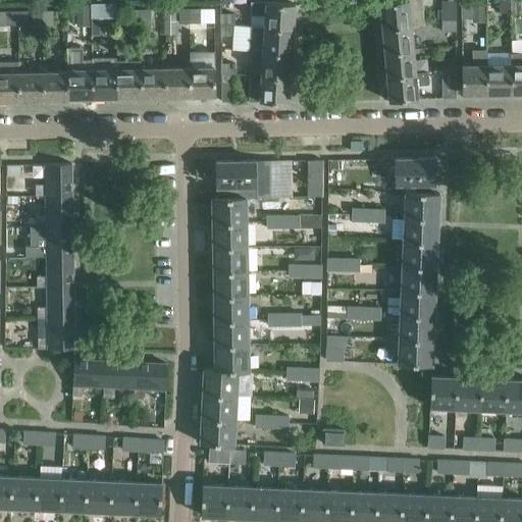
[(382,24),(410,21),(423,20),(420,0),(401,0),(380,2),(382,24)]
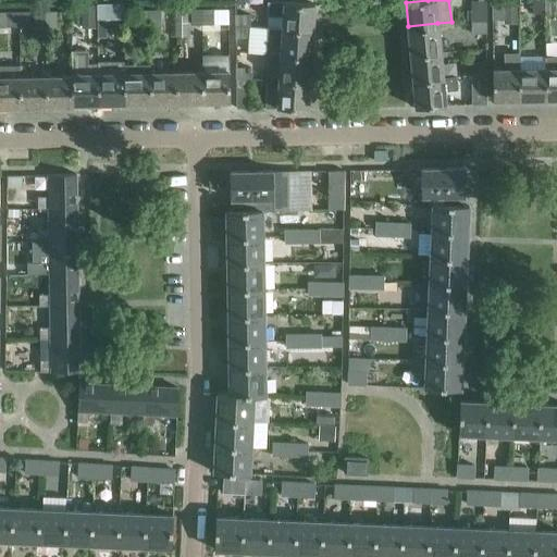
[(545,12),(544,0),(532,0),(533,12),(545,12)]
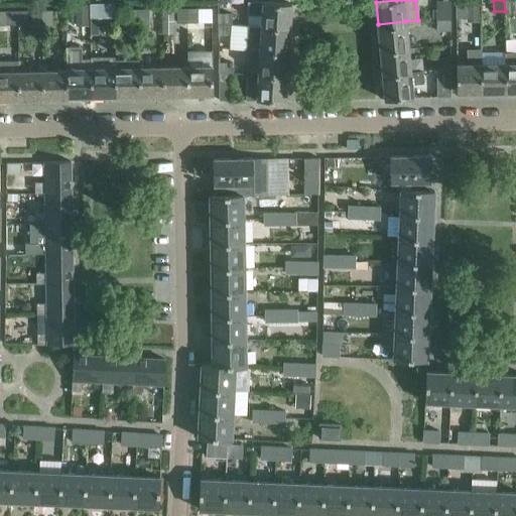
[(515,11),(515,0),(504,0),(505,11),(515,11)]
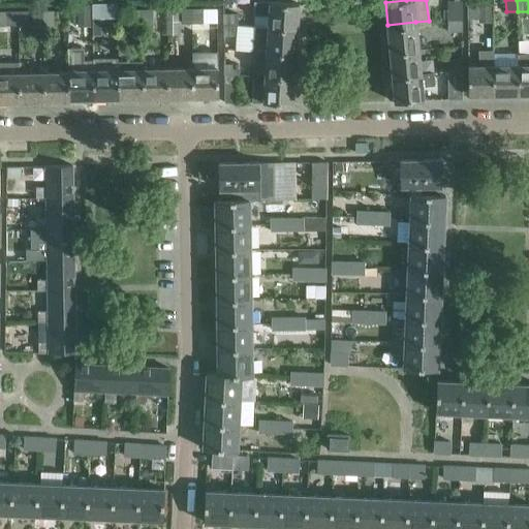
[(297,29),(299,3),(270,1),(254,1),(254,14),(269,16),(268,27),(297,29)]
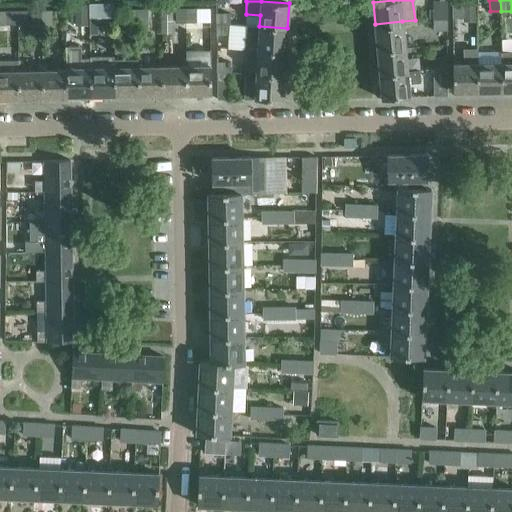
[(433,1),(433,20),(446,20),(446,1),(433,1)]
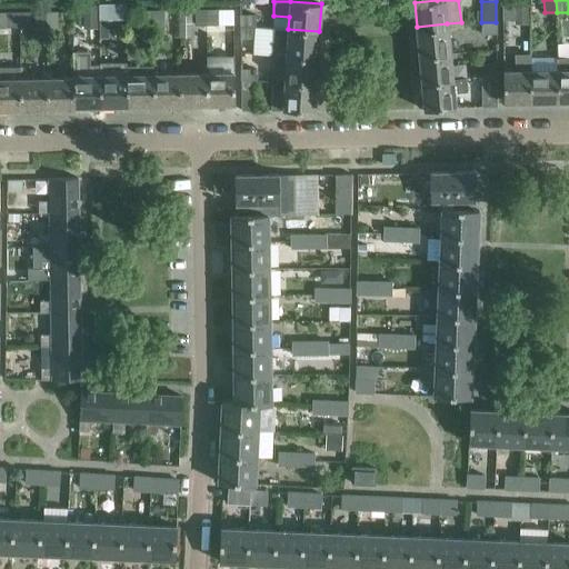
[(110,5),(99,5),(99,19),(108,19),(120,19),(120,11),(120,10),(119,3),(110,5)]
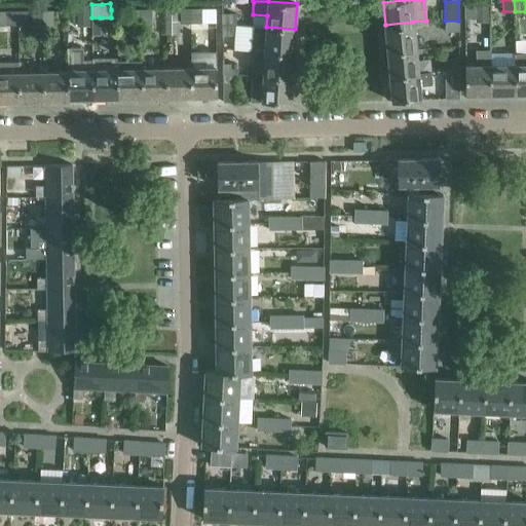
[(90,4),(77,4),(77,22),(90,22),(90,4)]
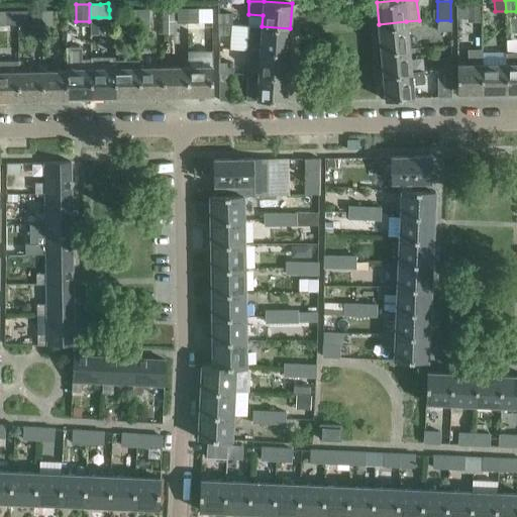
[(467,4),(456,4),(456,18),(468,18),(467,4)]
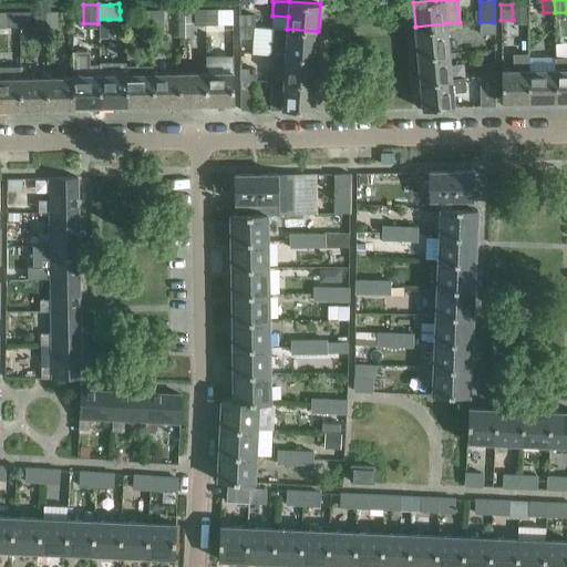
[(525,8),(513,8),(513,20),(526,19),(525,8)]
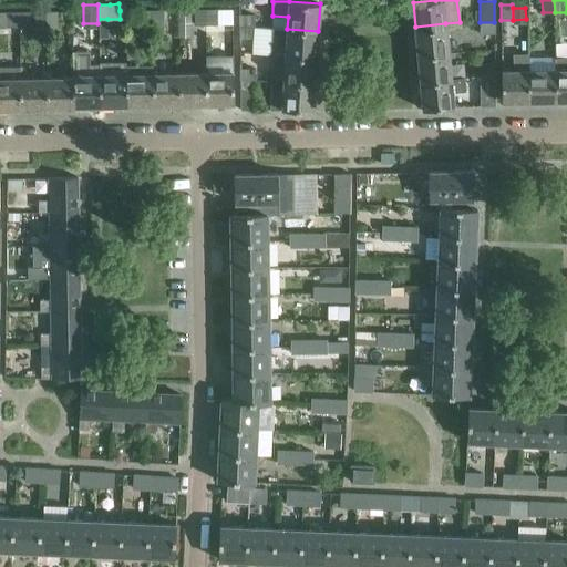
[(195,24),(206,24),(206,9),(195,9),(195,24)]
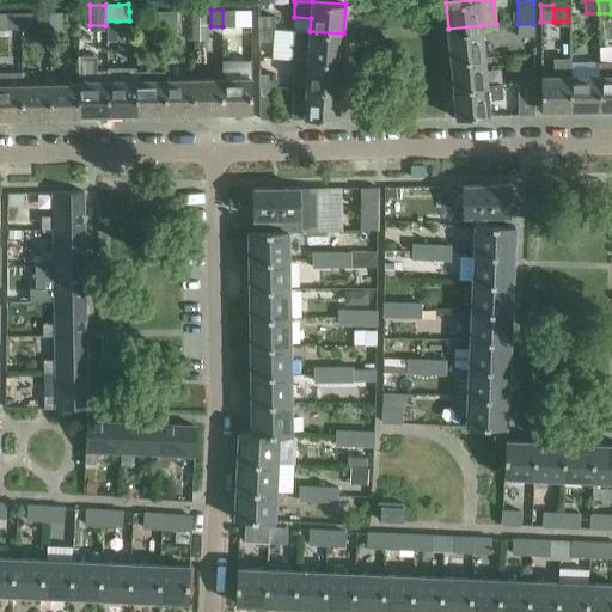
[(234,10),(222,10),(222,26),(234,26),(234,10)]
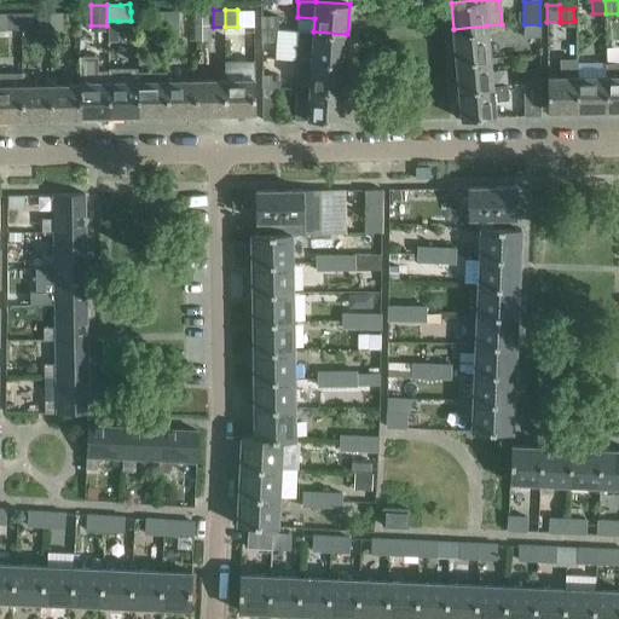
[(166,11),(154,11),(155,28),(167,27),(166,11)]
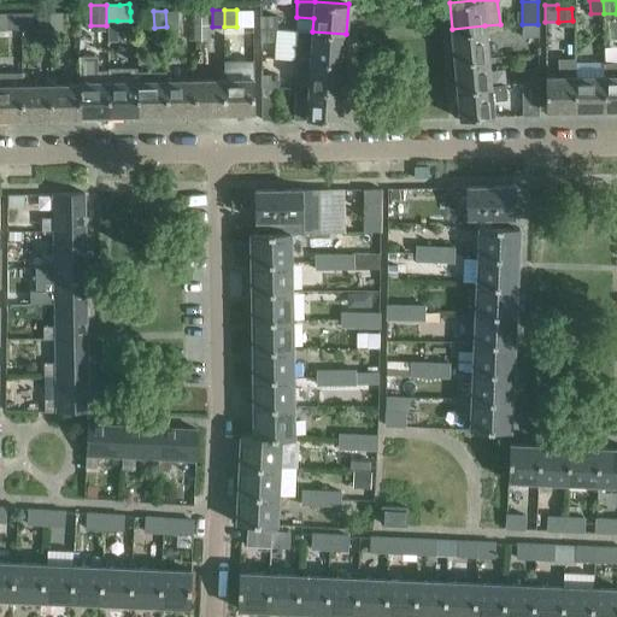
[(165,11),(166,27),(166,35),(178,35),(177,11),(165,11)]
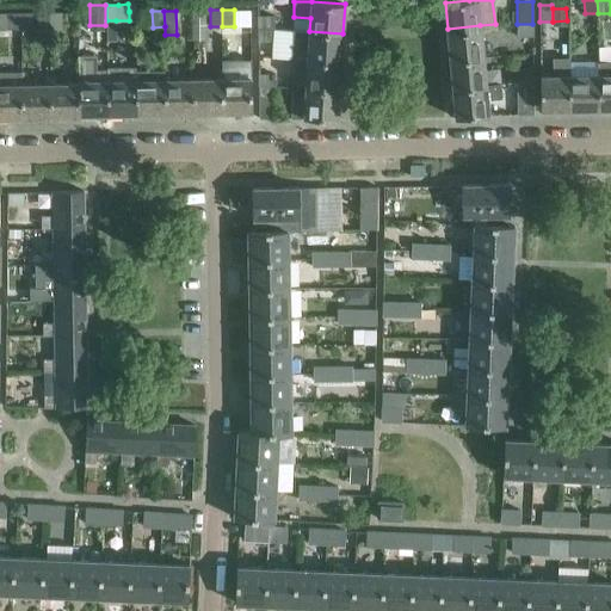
[(205,38),(205,11),(193,11),(193,39),(205,38)]
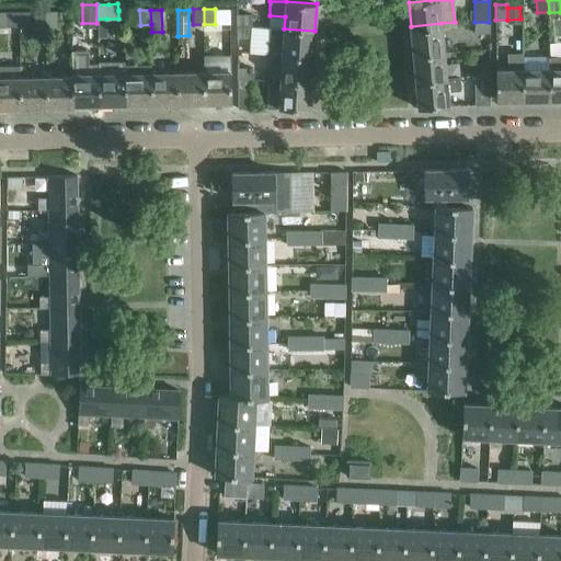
[(0,26),(20,26),(19,12),(0,11),(0,26)]
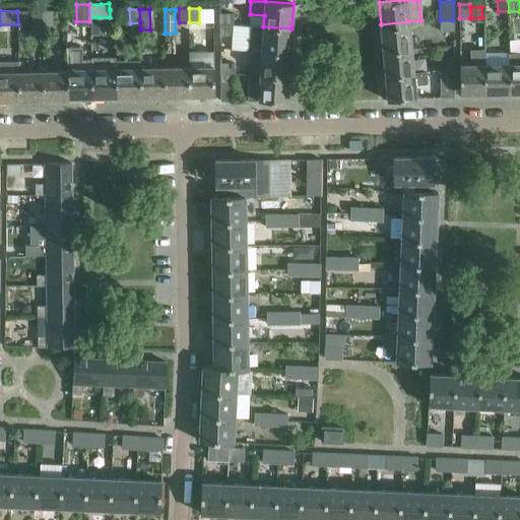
[(43,24),(43,10),(33,11),(33,24),(43,24)]
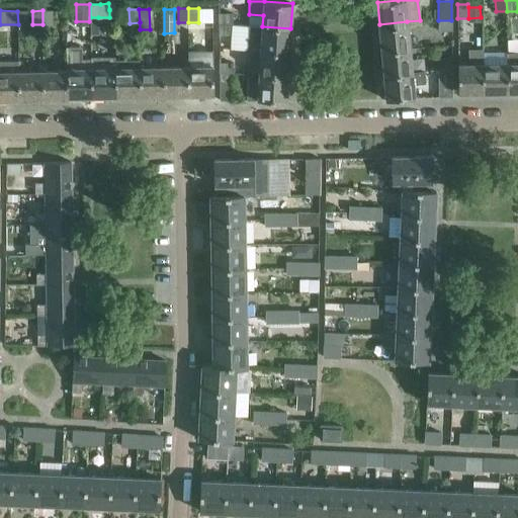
[(53,10),(42,10),(42,24),(53,24),(53,10)]
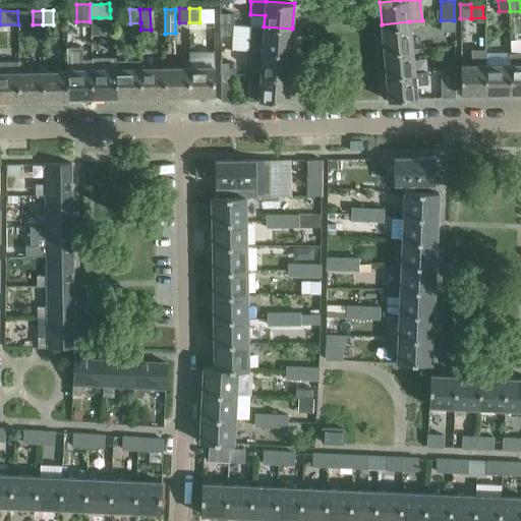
[(17,11),(18,24),(29,24),(27,11),(17,11)]
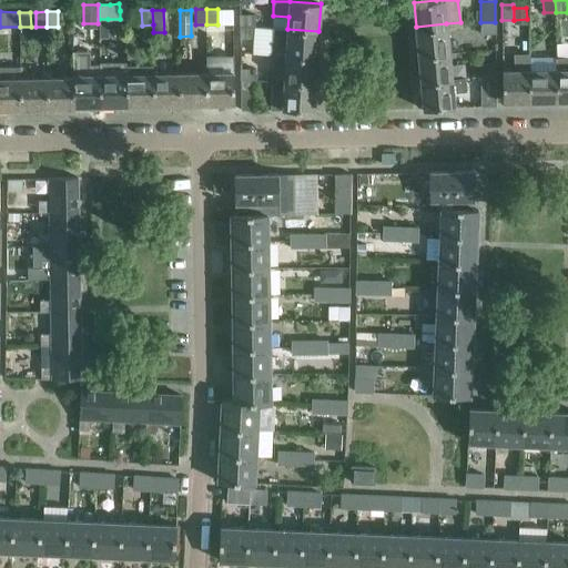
[(240,29),(254,29),(254,18),(240,18),(240,29)]
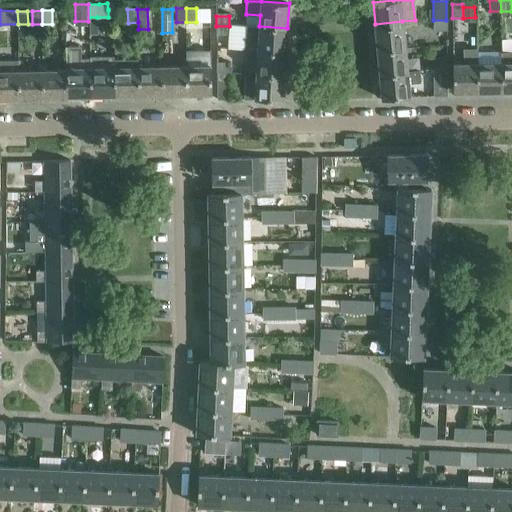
[(446,20),(433,20),(433,30),(446,30),(446,20)]
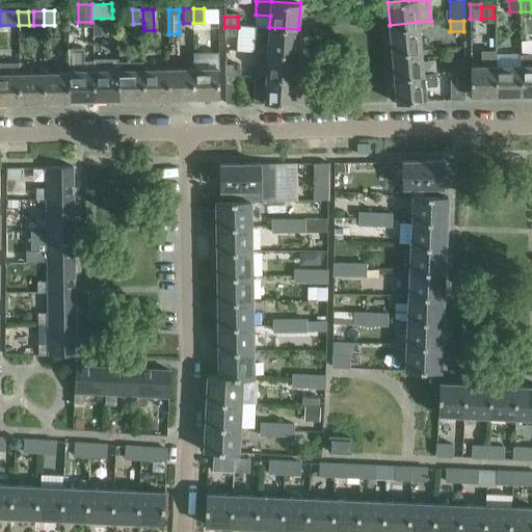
[(390,25),(392,49),(421,47),(418,22),(390,25)]
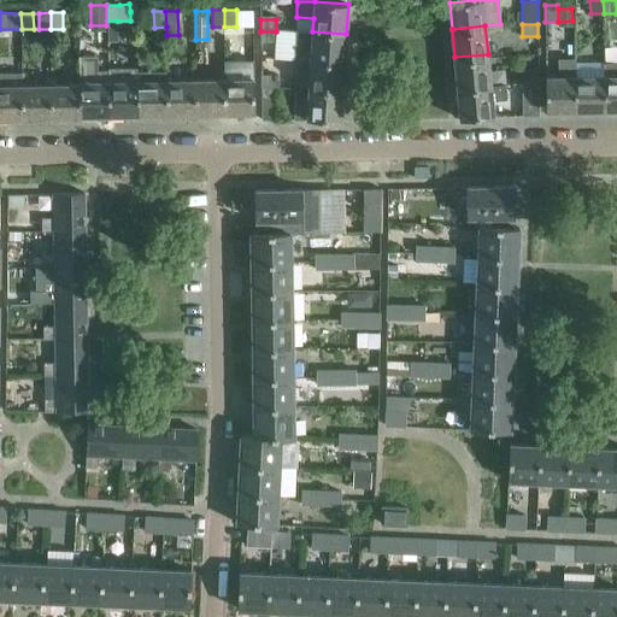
[(297,30),(294,59),(298,60),(345,63),(346,34),(312,31),(297,30)]
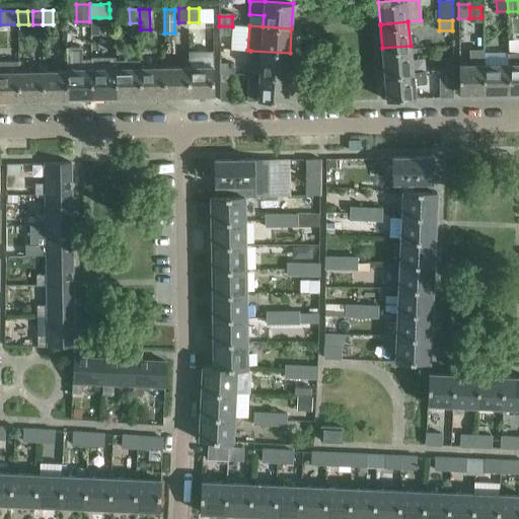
[(233,36),(232,26),(219,26),(219,36),(233,36)]
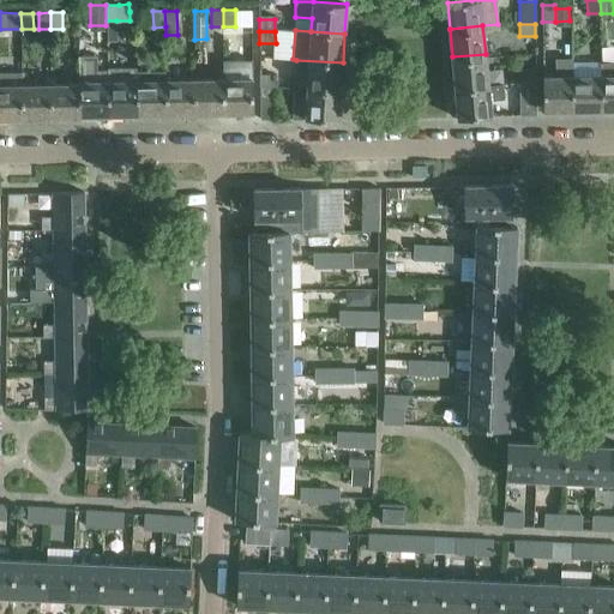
[(452,56),(455,86),(488,83),(486,54),(452,56)]
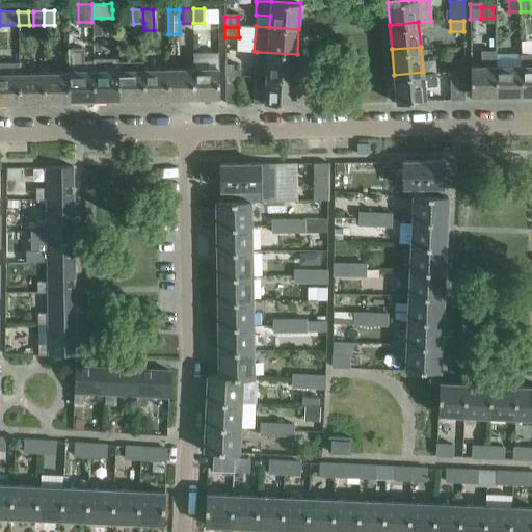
[(69,48),(69,60),(69,73),(70,101),(70,99),(94,99),(94,60),(84,60),(84,48),(69,48)]
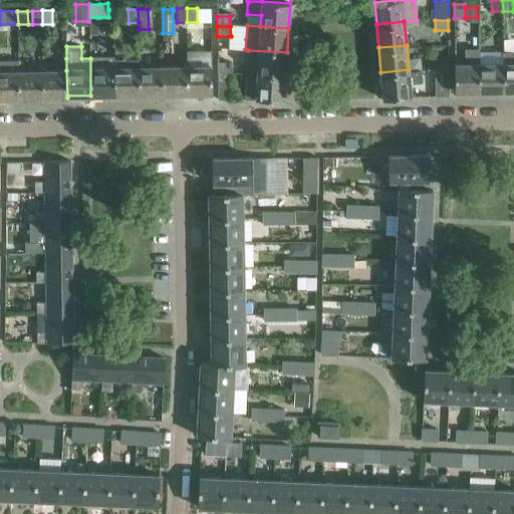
[(455,64),(455,91),(480,91),(479,63),(479,49),(466,49),(466,64),(455,64)]
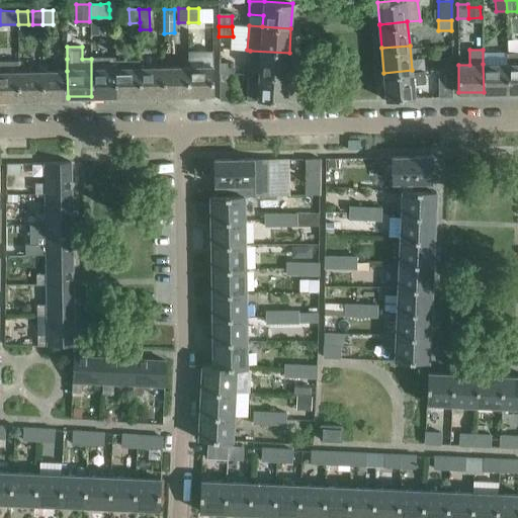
[(188,52),(189,67),(189,94),(213,94),(213,51),(188,52)]
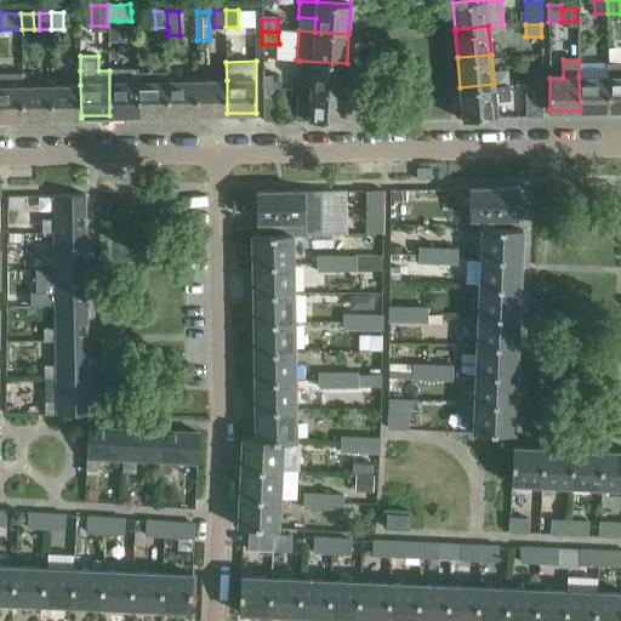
[(345,92),(347,63),(300,61),(298,90),(303,89),(345,92)]
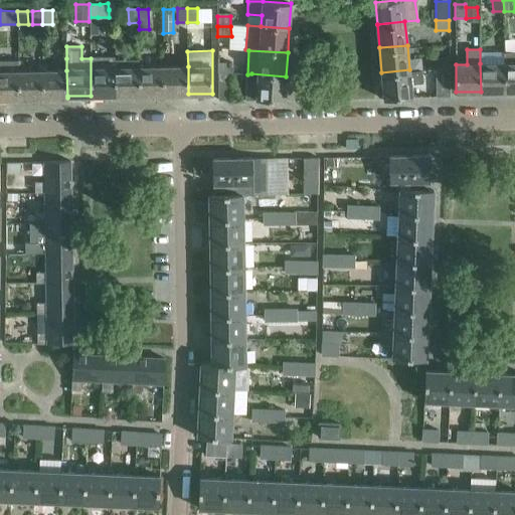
[(514,52),(504,53),(505,92),(514,91),(514,52)]
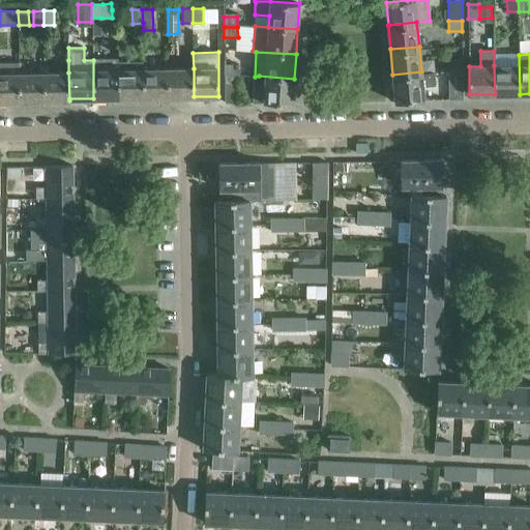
[(519,65),(494,65),(495,94),(520,94),(519,55),(519,65)]
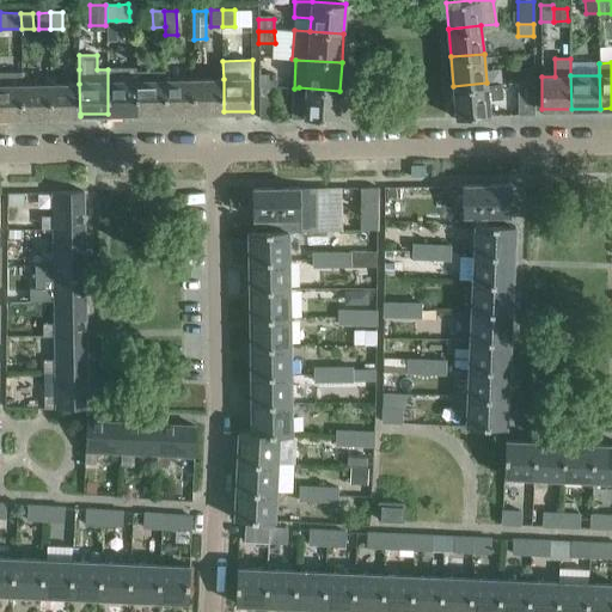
[(108,67),(108,69),(108,114),(136,114),(136,71),(135,71),(135,67),(108,67)]
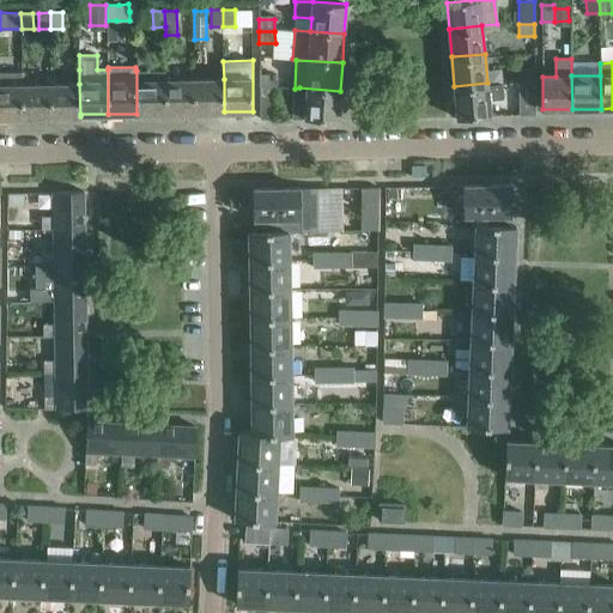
[(535,70),(519,70),(519,82),(535,82),(535,70)]
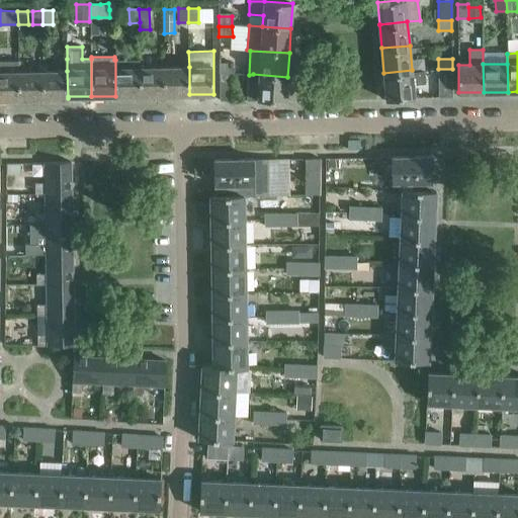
[(18,72),(18,61),(0,60),(0,99),(19,99),(18,72)]
